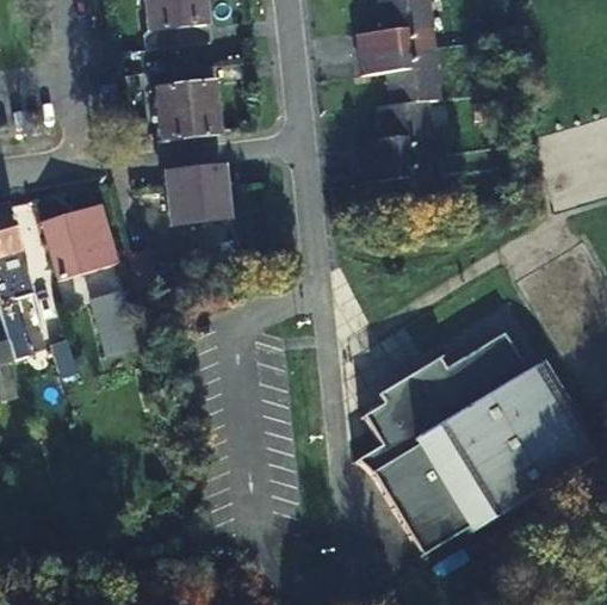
[(142,0),(146,29),(142,29),(144,48),(181,43),(177,0),(142,0)]
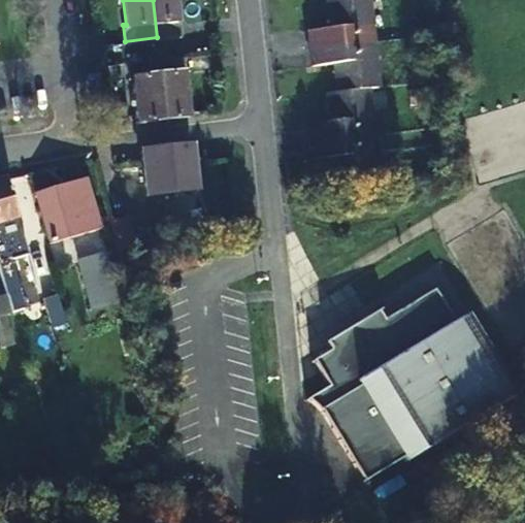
[(153,0),(157,37),(188,35),(186,18),(182,18),(179,0),(153,0)]
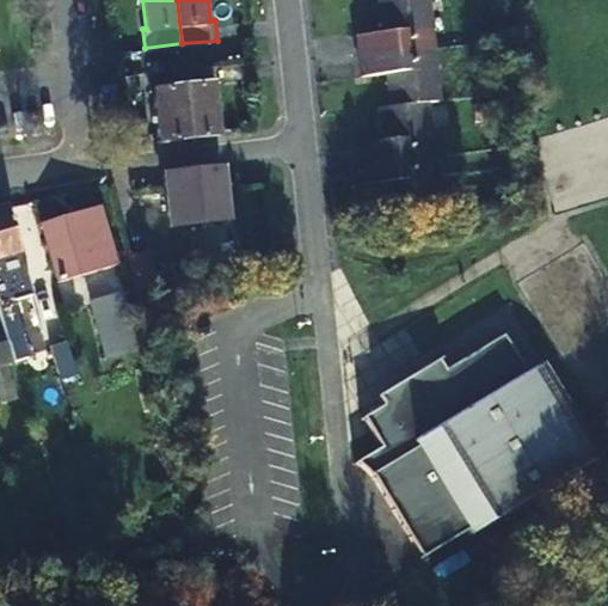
[(360,55),(435,47),(430,0),(381,0),(385,32),(357,35),(360,55)]
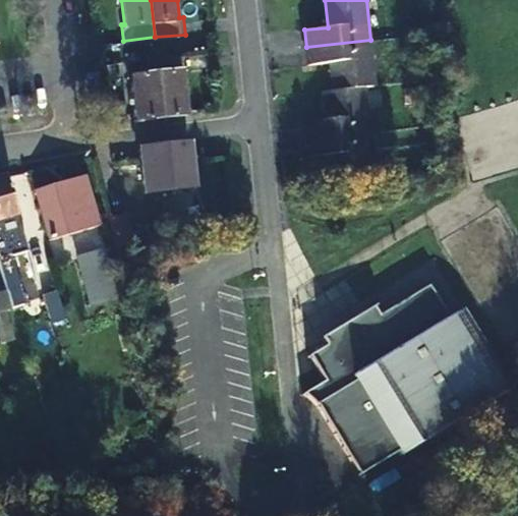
[(307,62),(330,60),(371,55),(370,40),(306,47),(307,62)]
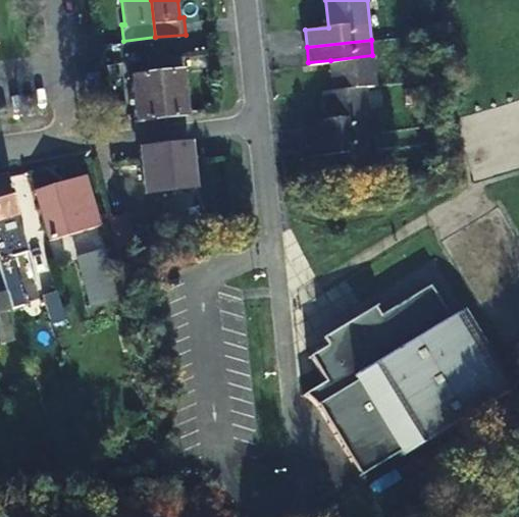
[(164,116),(188,114),(182,69),(186,69),(184,55),(157,57),(164,114),(164,116)]
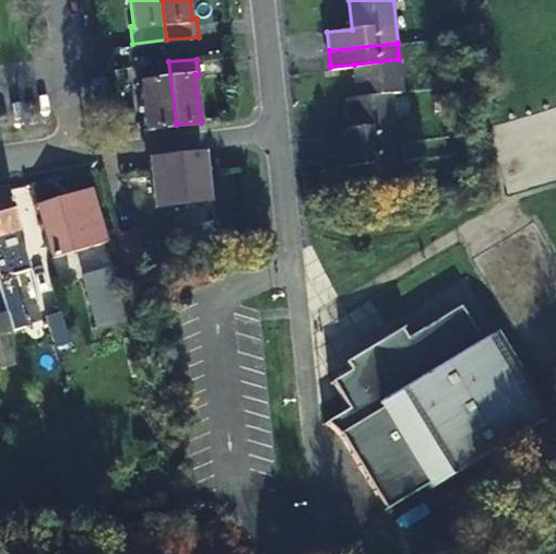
[(399,59),(354,65),(357,95),(391,91),(403,90),(399,59)]
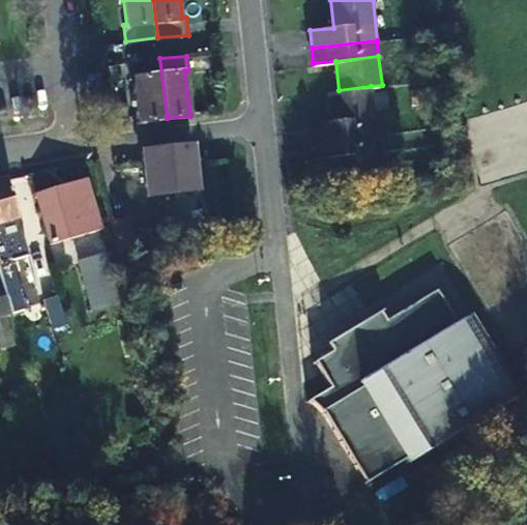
[(167,116),(159,58),(127,62),(128,76),(133,76),(138,122),(167,118),(167,116)]
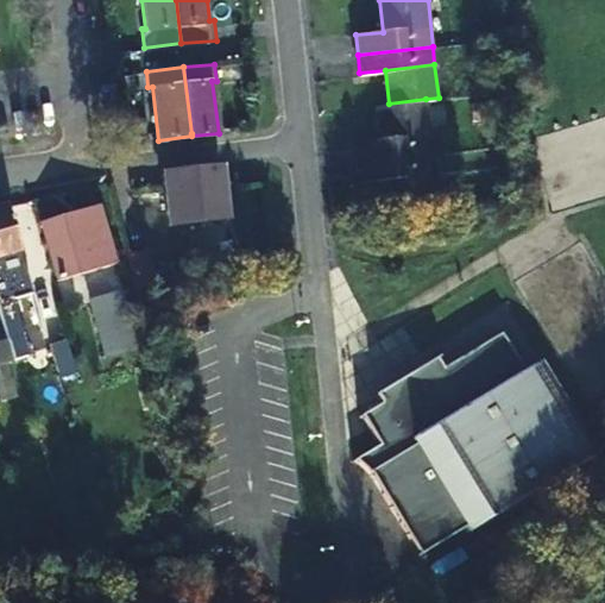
[(426,99),(389,104),(377,106),(382,139),(357,143),(358,161),(430,154),(426,99)]
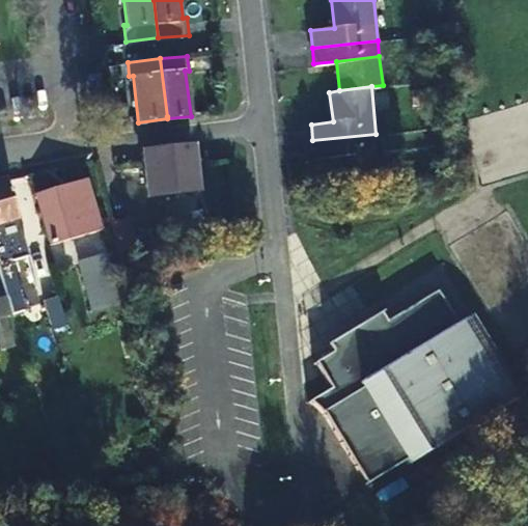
[(376,134),(312,140),(314,159),(335,157),(339,185),(381,181),(376,134)]
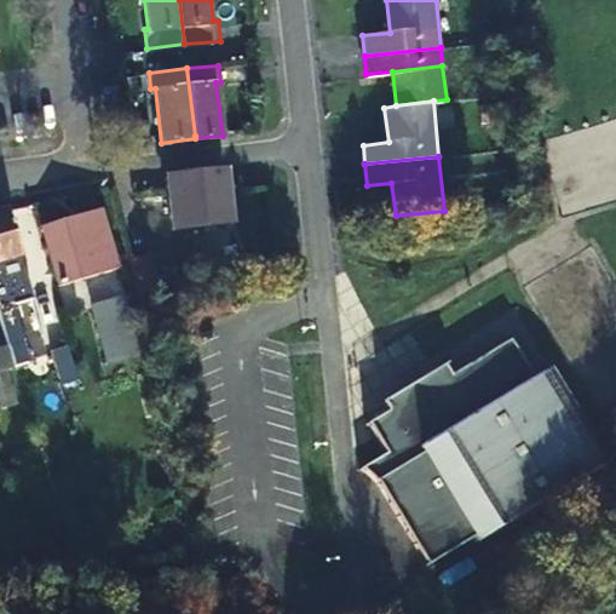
[(197,172),(203,224),(234,221),(226,168),(197,172)]
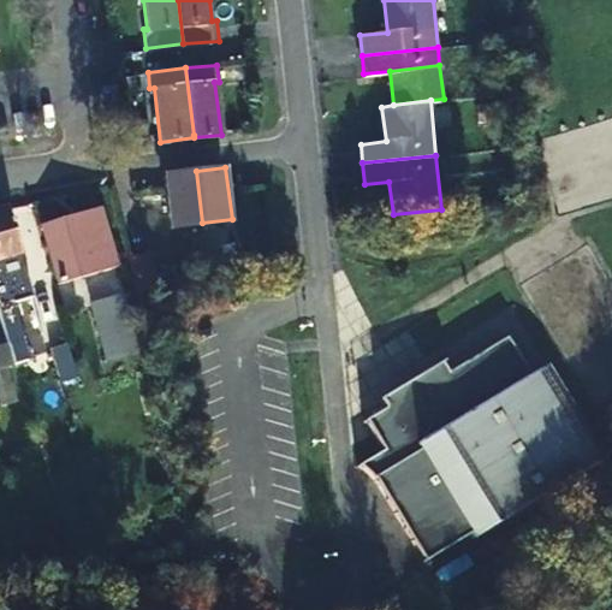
[(202,223),(196,171),(165,176),(171,226),(202,223)]
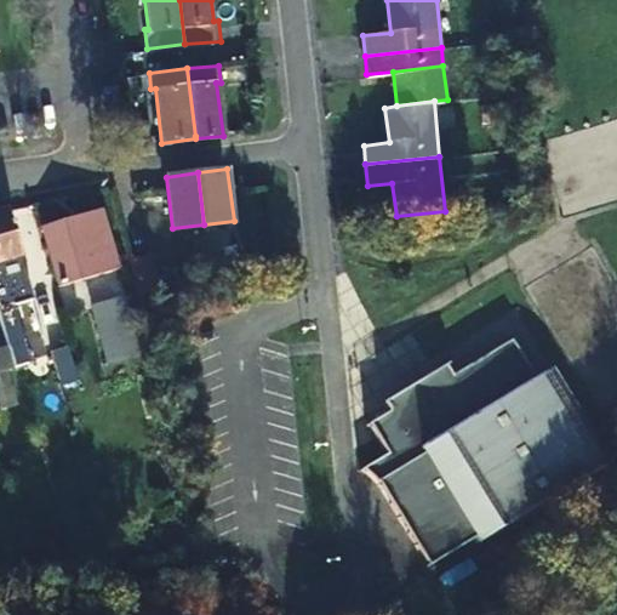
[(98,200),(38,212),(46,267),(107,252),(98,200)]
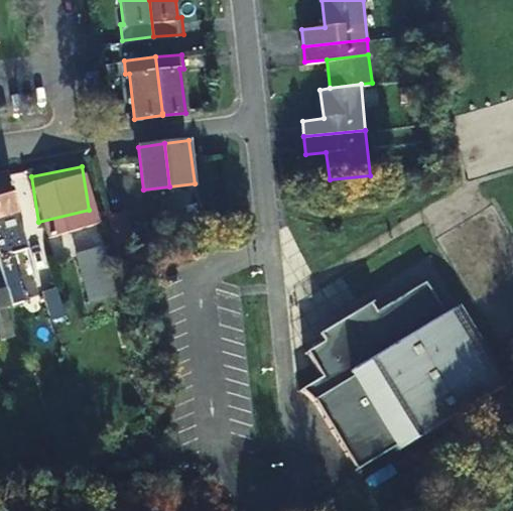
[(0,172),(0,250),(10,286),(15,304),(27,300),(12,250),(28,245),(23,226),(7,170),(0,172)]
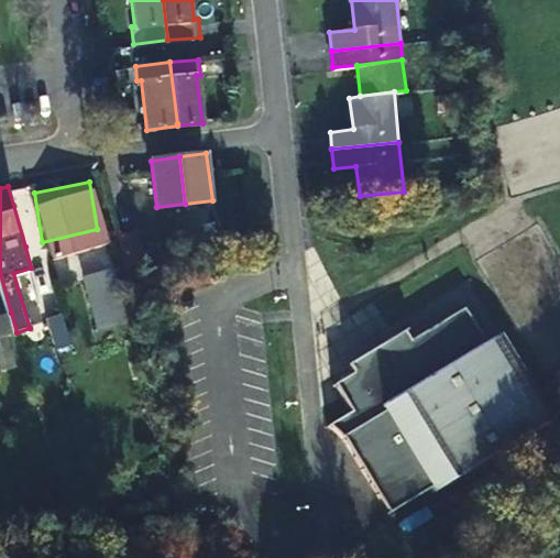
[(120,228),(122,236),(127,250),(128,258),(144,253),(135,225),(120,228)]
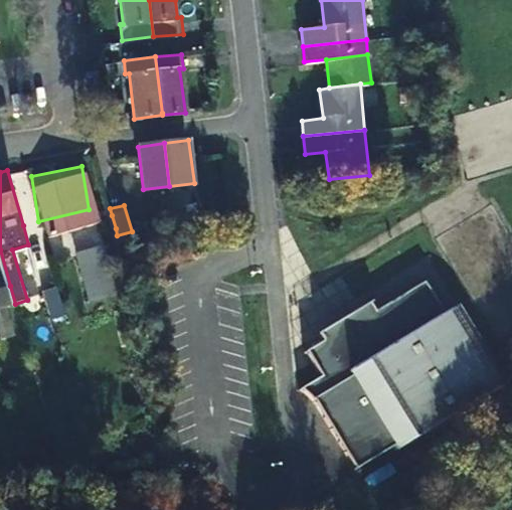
[(173,212),(174,228),(200,223),(198,210),(173,212)]
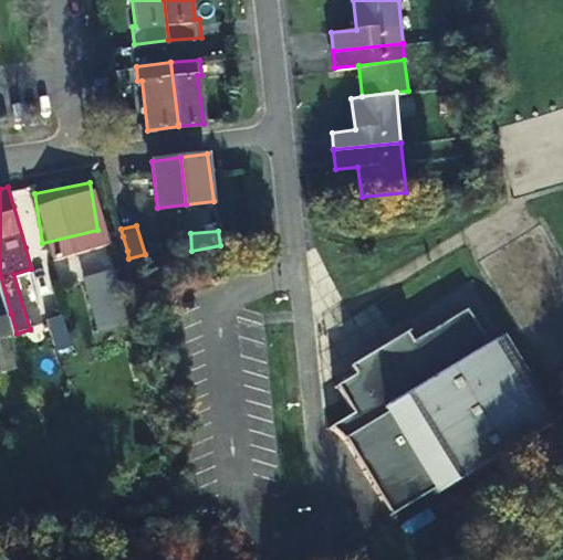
[(127,251),(123,236),(111,240),(114,254),(127,251)]
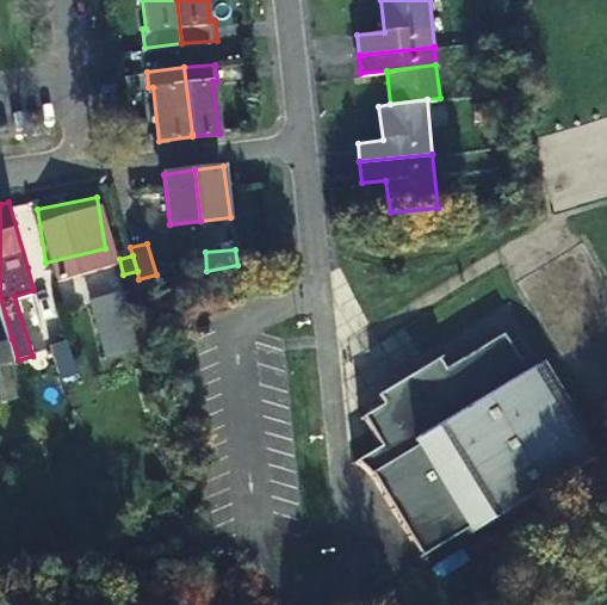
[(138,333),(124,278),(93,286),(107,341),(138,333)]
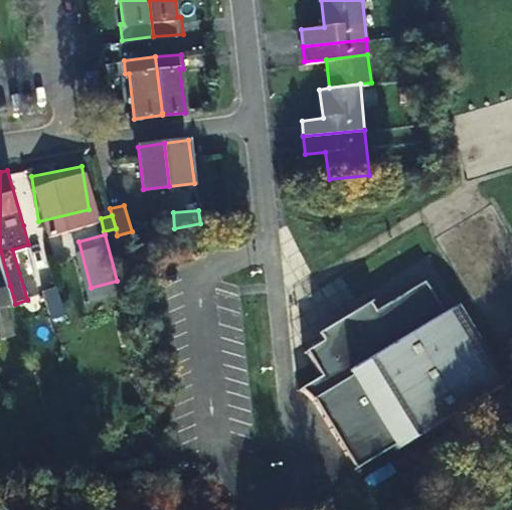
[(372,300),(320,330),(325,338),(306,349),(321,374),(301,385),(302,387),(303,386),(316,398),(357,464),(356,465),(356,466),(395,442),(397,447),(508,379),(460,301),(443,311),(423,280),(377,309),(372,300)]
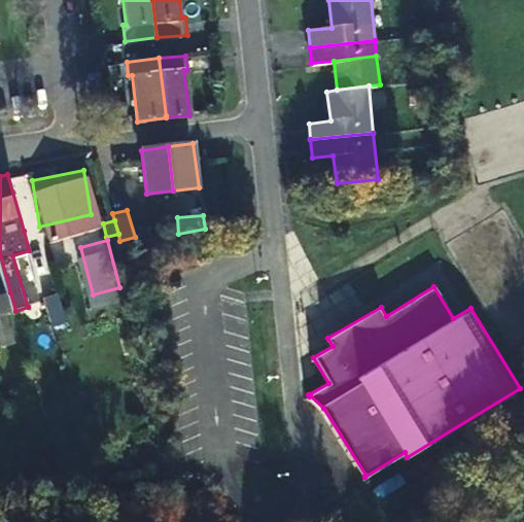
[(0,314),(15,311),(10,292),(0,296),(0,314)]
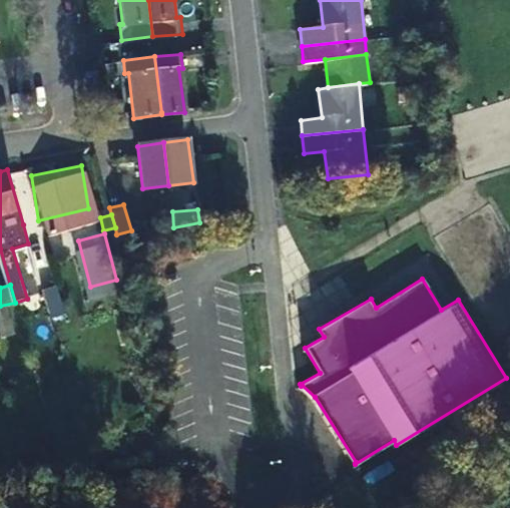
[(58,286),(46,290),(54,316),(65,312),(58,286)]
